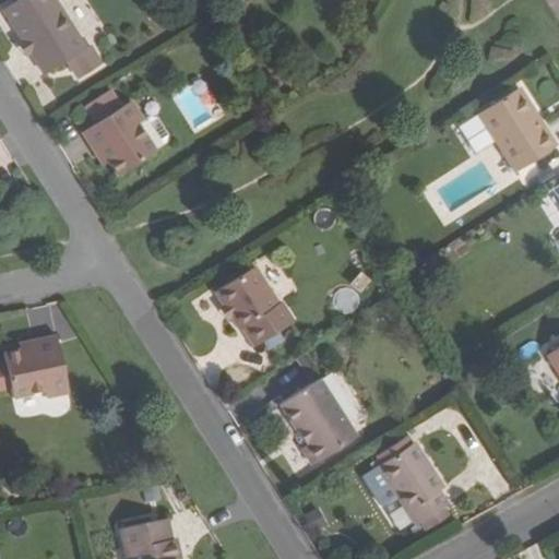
[(21,0),(6,10),(45,74),(69,60),(81,79),(106,63),(93,44),(85,49),(56,0),(21,0)]
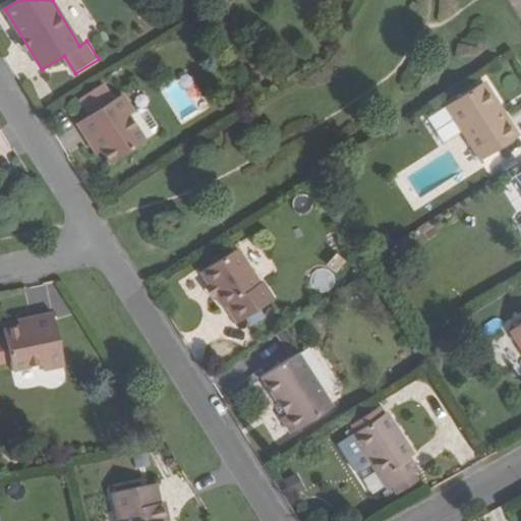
[(89,40),(87,41),(99,59),(101,56),(89,40)]
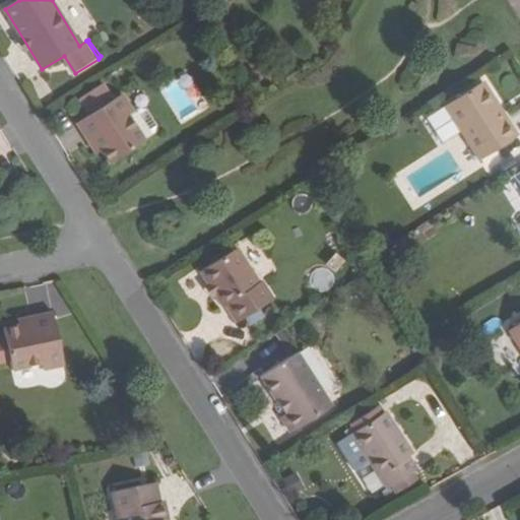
[(158,83),(177,124),(207,111),(188,70),(158,83)]
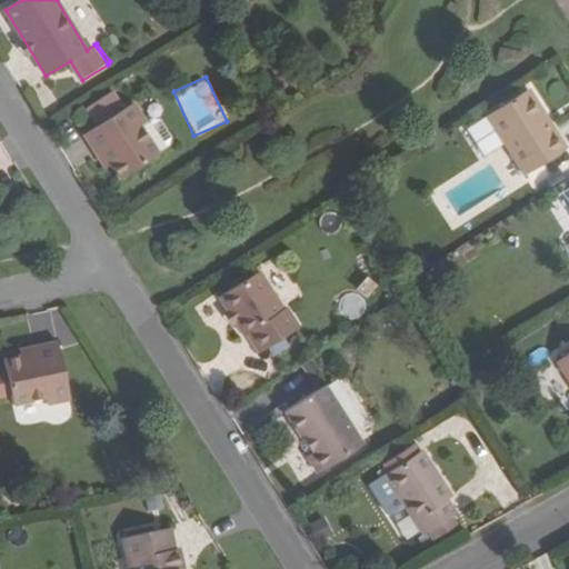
[(488,115),(526,173),(566,148),(529,89),(488,115)]
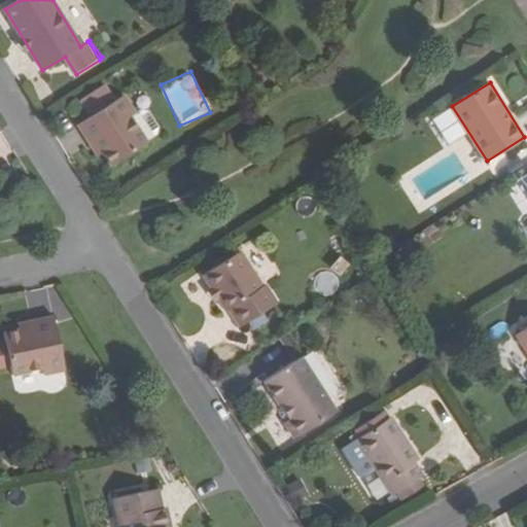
[(112,103),(114,102),(104,85),(102,86),(112,103)]
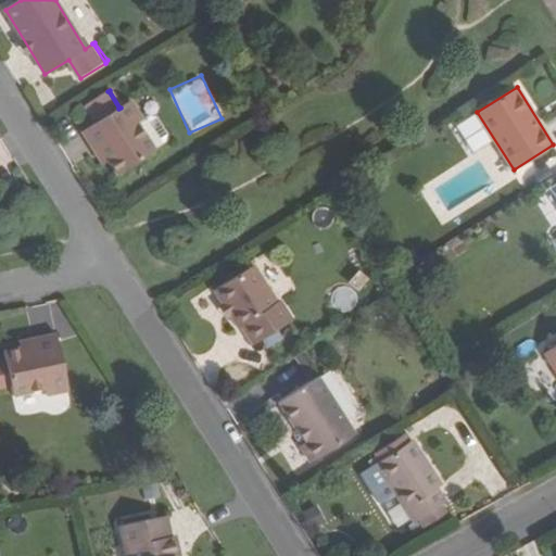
[(102,150),(117,174),(155,151),(138,123),(142,118),(131,101),(121,108),(118,109),(108,91),(87,106),(97,123),(83,131),(97,154),(102,150)]
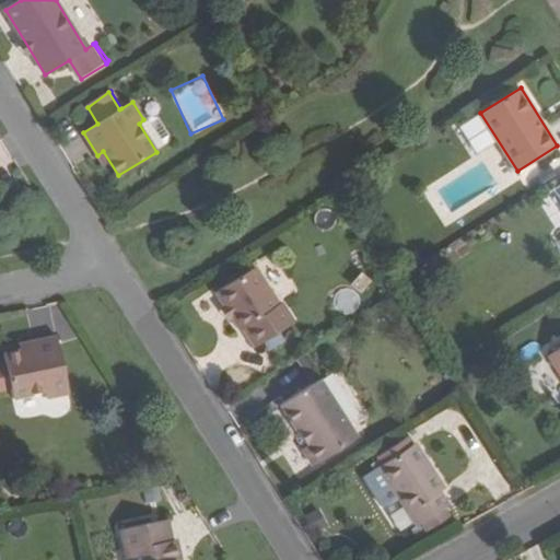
[(255,268),(216,292),(225,307),(232,317),(241,329),(244,328),(256,347),(294,322),(283,302),(278,305),(255,268)]
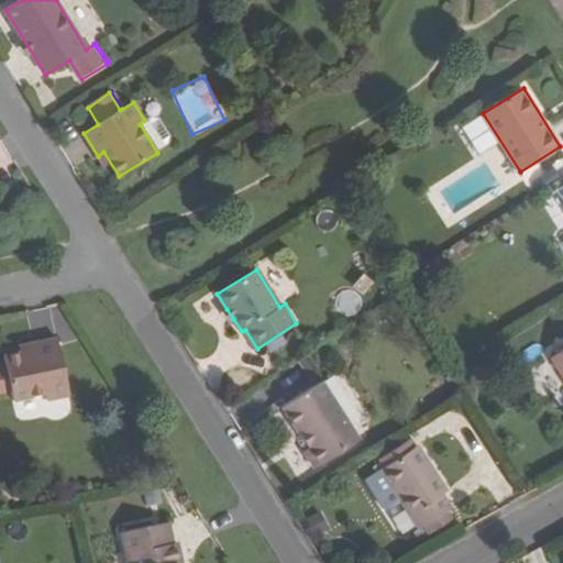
[(224,326),(233,319),(227,309),(218,313),(224,326)]
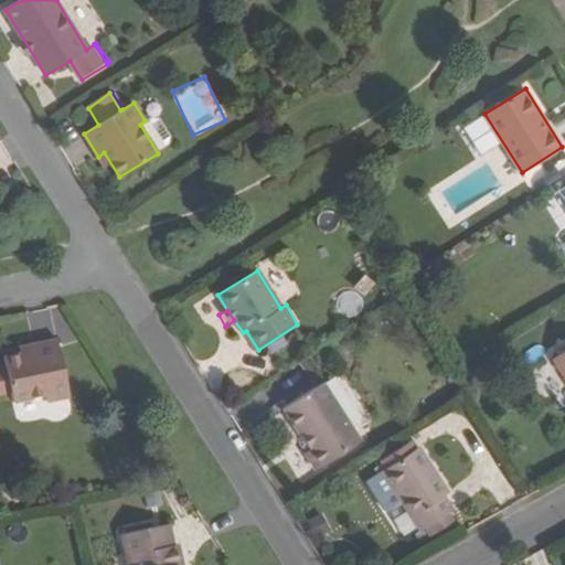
[(46,401),(67,397),(56,340),(30,345),(32,352),(2,356),(6,368),(0,369),(0,393),(10,392),(12,402),(45,396),(46,401)]
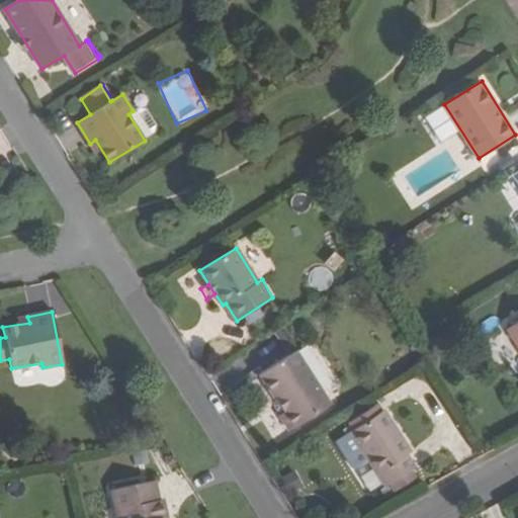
[(517,322),(507,329),(517,347),(517,322)]
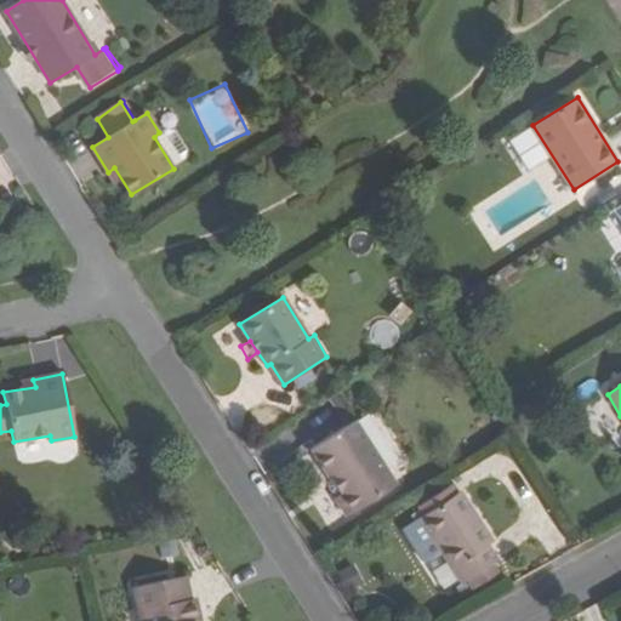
[(337,497),(348,514),(396,485),(355,422),(313,448),(341,495),(337,497)]
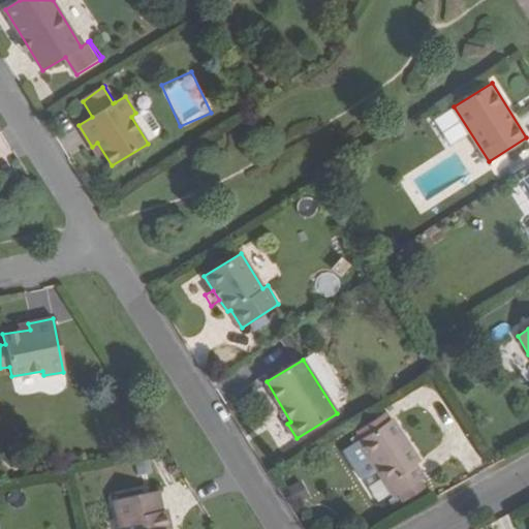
[(360,440),(394,495),(424,476),(416,464),(419,462),(393,419),(390,422),(384,414),(359,431),(364,438),(360,440)]
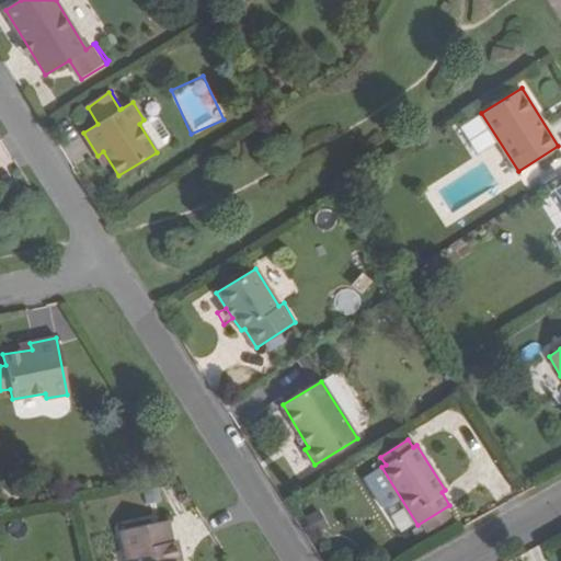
[(181,560),(178,544),(172,545),(167,524),(123,533),(127,560),(181,560)]
